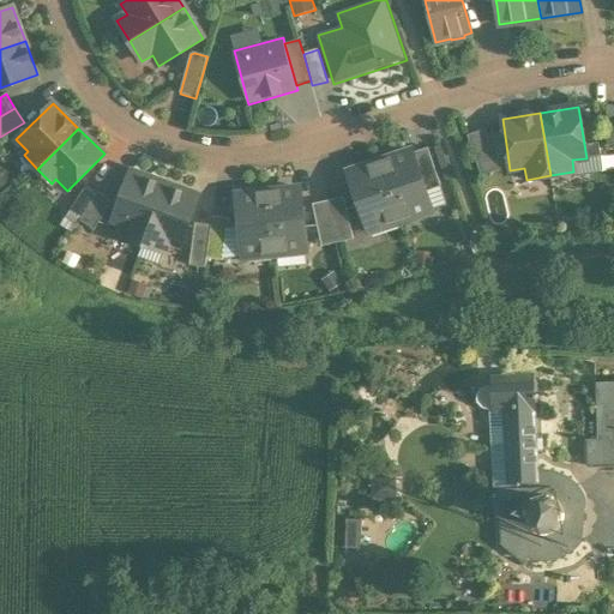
[(486,130),(468,136),(481,176),(499,170),(486,130)]
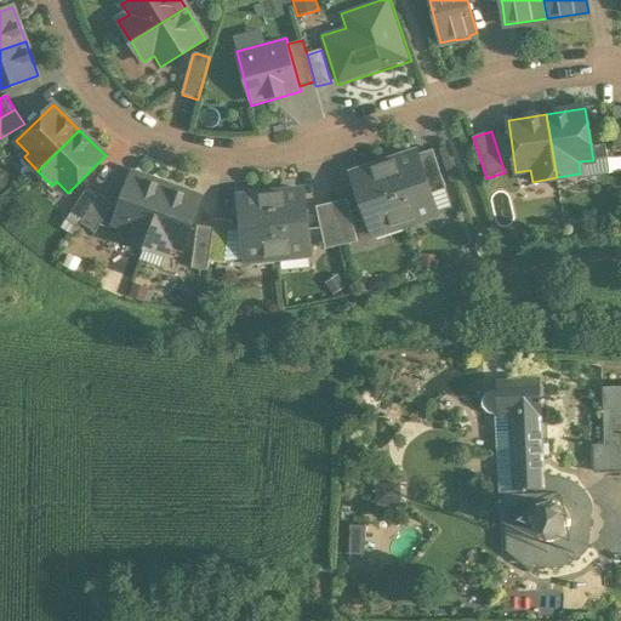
[(432,149),(416,155),(429,194),(445,188),(432,149)]
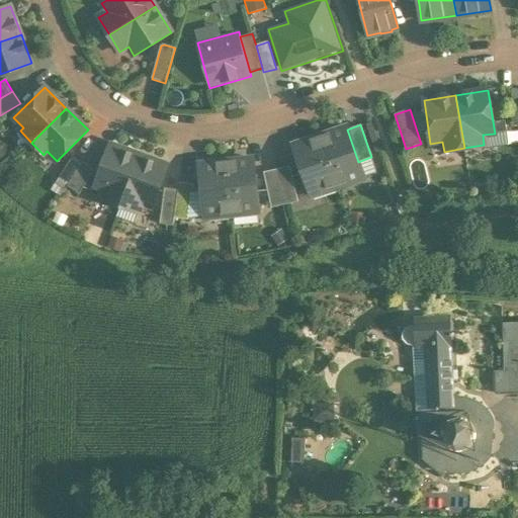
[(347,130),(343,127),(336,130),(334,134),(335,136),(321,140),(337,186),(363,177),(358,162),(347,130)]
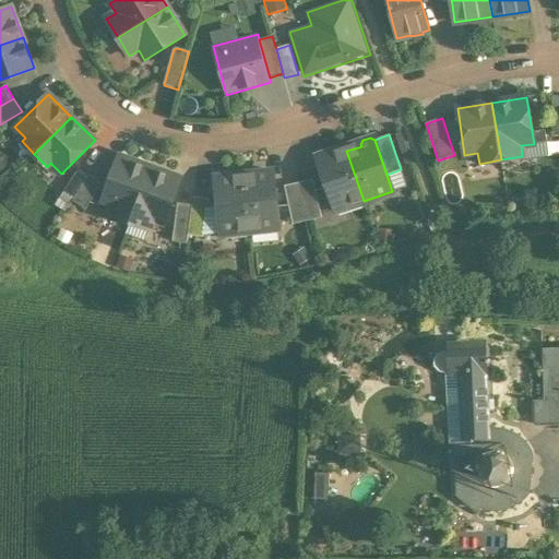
[(346,151),(334,155),(333,154),(329,152),(320,154),(318,158),(335,211),(364,201),(346,151)]
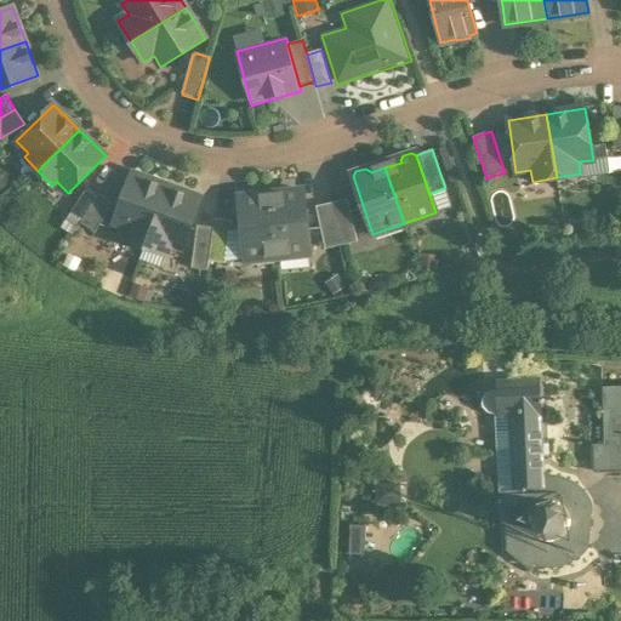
[(166,186),(132,174),(114,223),(126,227),(121,239),(144,248),(166,186)]
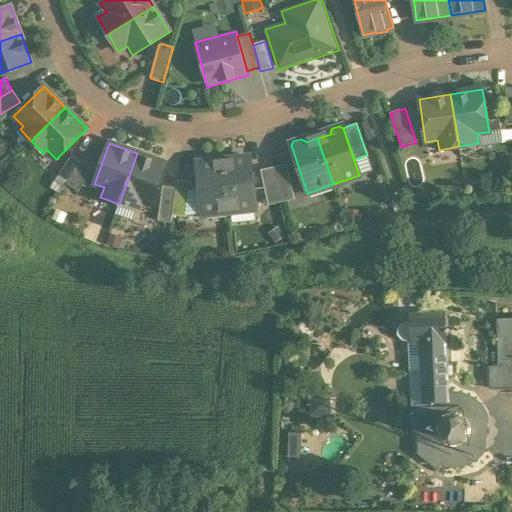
[(166,164),(137,153),(119,204),(138,210),(141,201),(151,205),(166,164)]
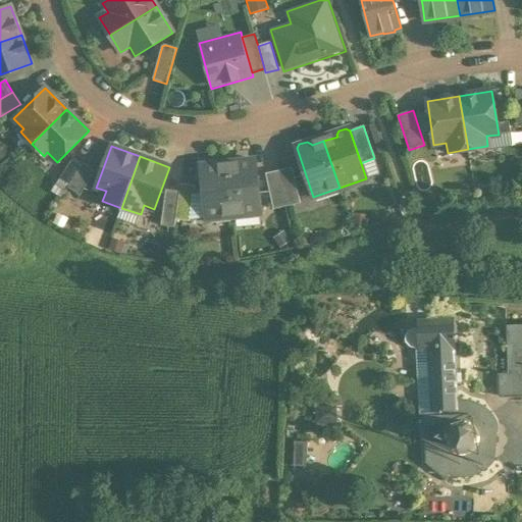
[(73,157),(56,185),(66,191),(68,188),(84,164),(73,157)]
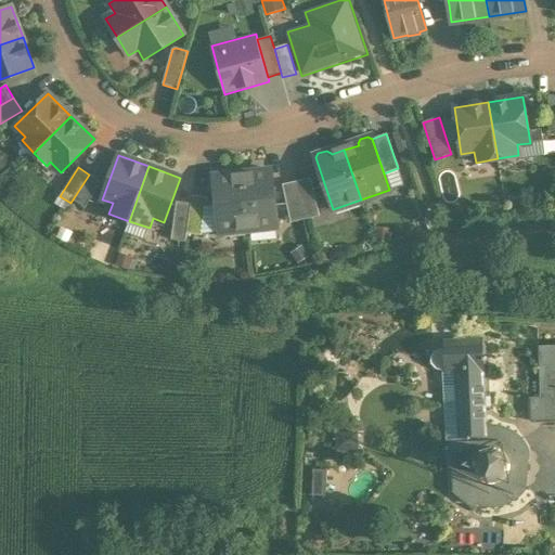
[(267,169),(243,172),(248,229),(276,226),(271,172),(267,169)]
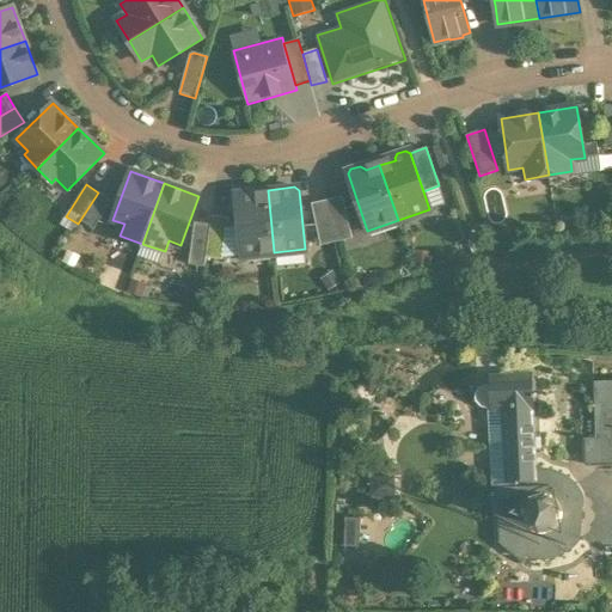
[(250,191),(240,193),(237,197),(240,225),(244,256),(274,252),(268,190),(250,191)]
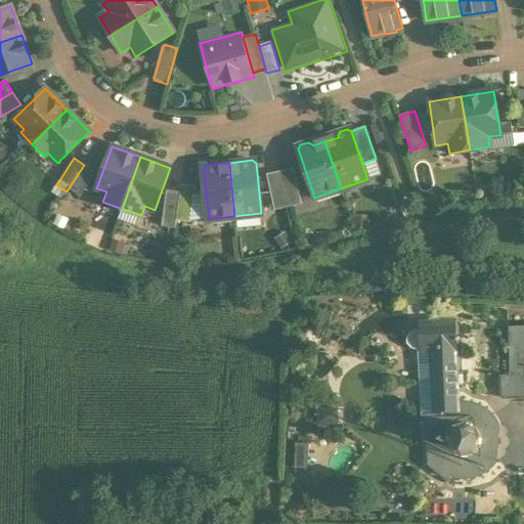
[(84,165),(69,188),(81,197),(96,172),(84,165)]
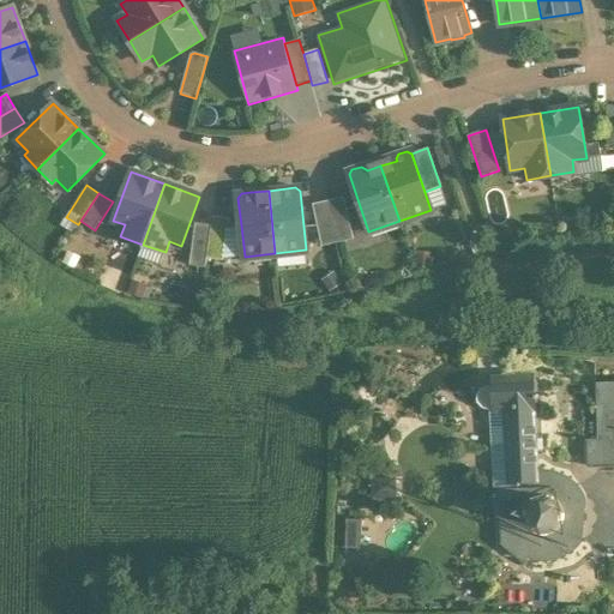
[(344,197),(329,200),(338,242),(354,239),(344,197)]
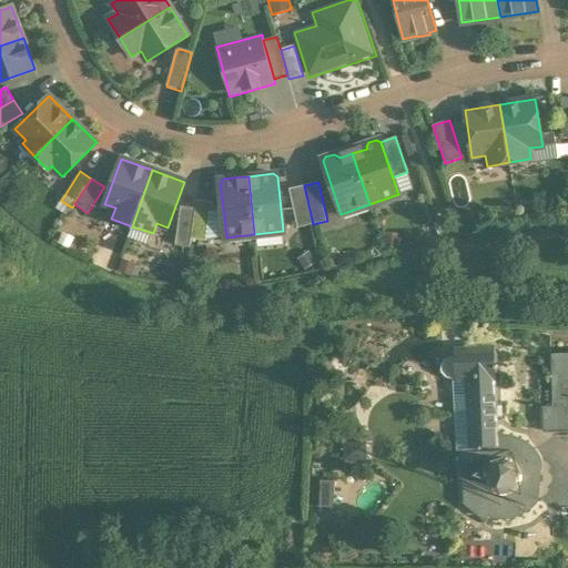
[(304,185),(288,189),(294,210),(297,227),(313,224),(304,185)]
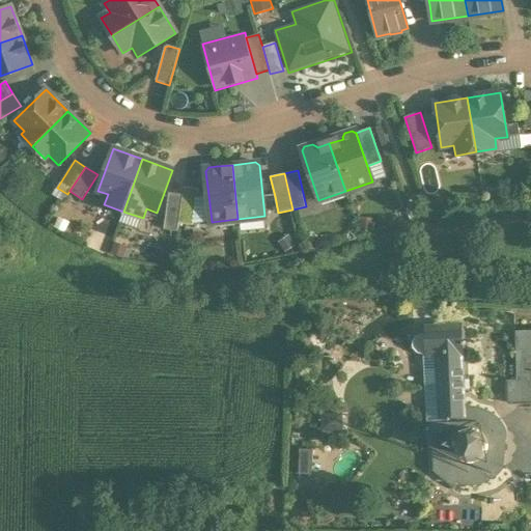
[(198,189),(184,187),(183,195),(179,224),(193,225),(193,224),(197,196),(198,189)]
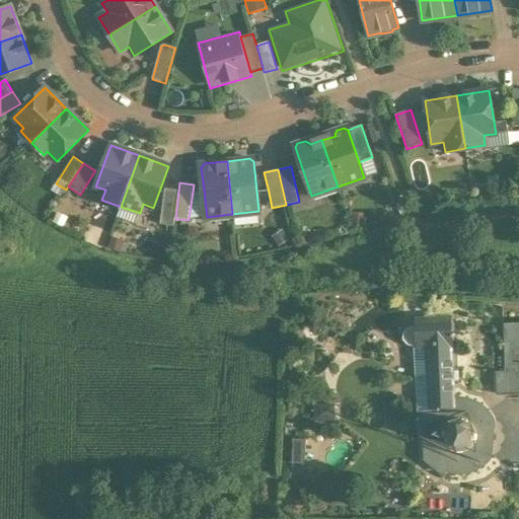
[(178,191),(165,189),(160,224),(173,226),(175,219),(178,191)]
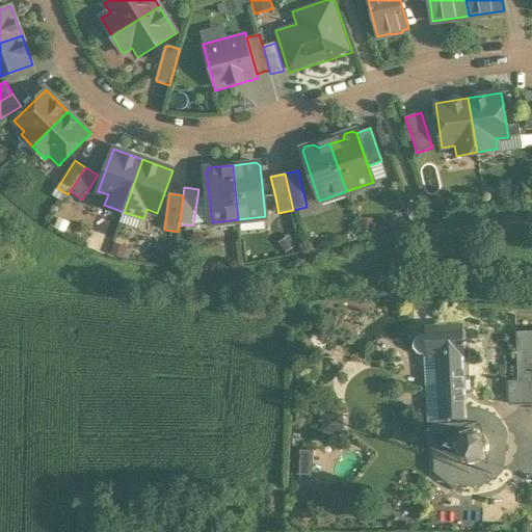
[(209,195),(197,196),(193,224),(212,222),(209,195)]
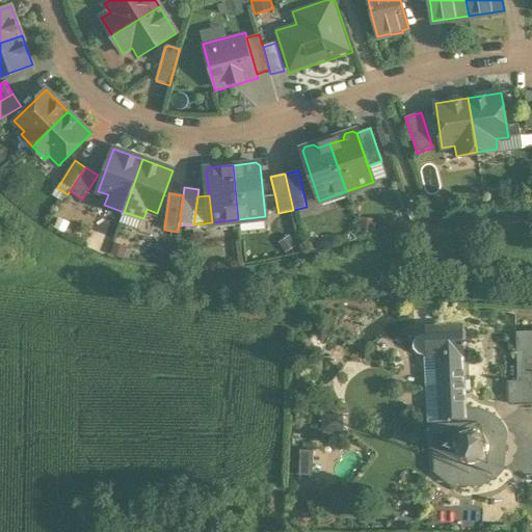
[(531,331),(519,333),(519,358),(519,381),(508,381),(509,404),(531,403),(531,331)]
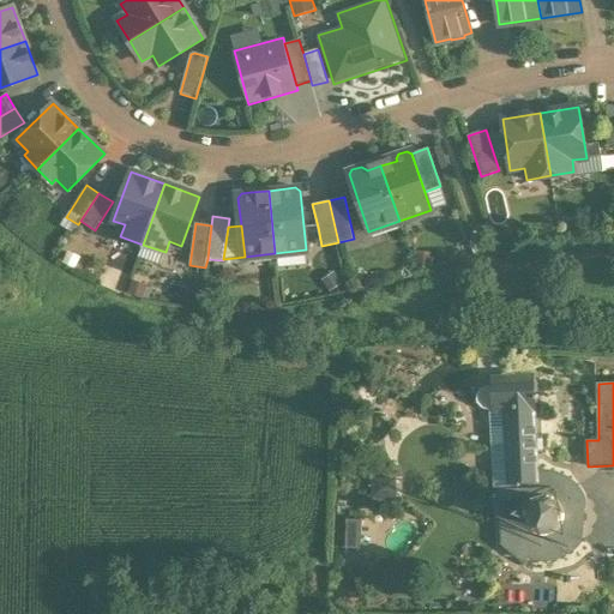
[(534,384),(488,385),(482,389),(477,395),(477,402),(482,408),(489,410),(493,467),(494,480),(509,480),(509,482),(539,481),(537,473),(535,405),(534,384)]
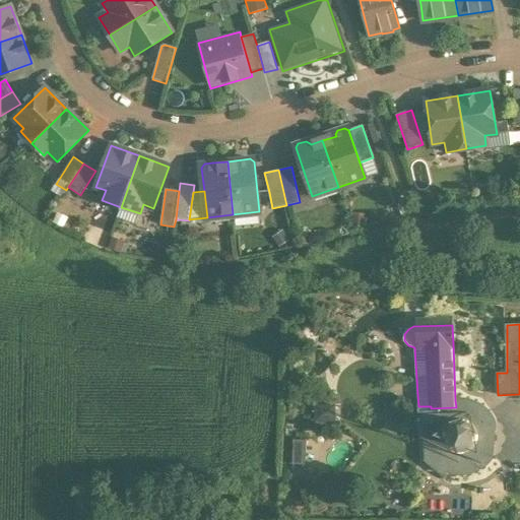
[(468,400),(455,400),(456,407),(431,408),(431,406),(418,406),(418,412),(425,412),(427,459),(443,473),(446,470),(458,473),(470,472),(481,467),(491,460),(492,457),(493,453),(495,424),(496,424),(490,413),(479,404),(468,400)]
